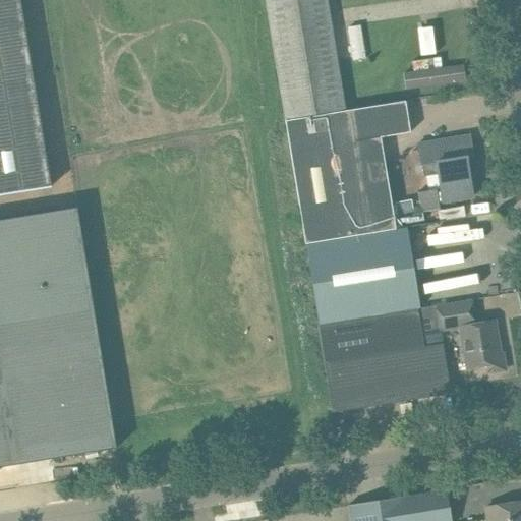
[(0,0),(0,194),(51,187),(19,0),(0,0)]
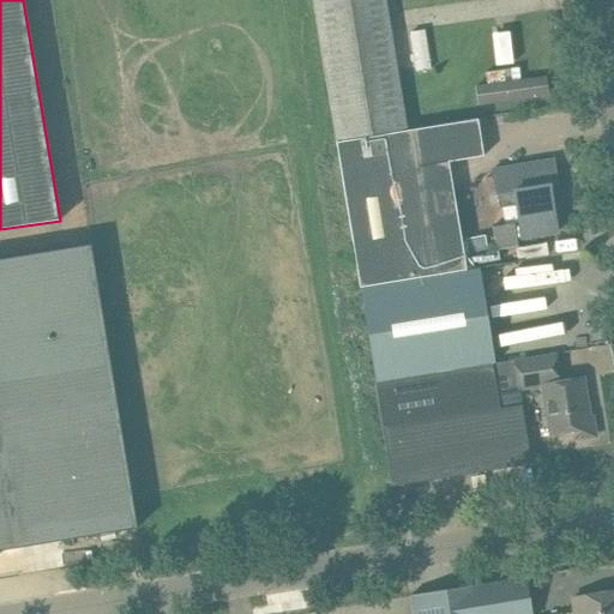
[(311,0),(335,142),(407,130),(385,0),(311,0)]
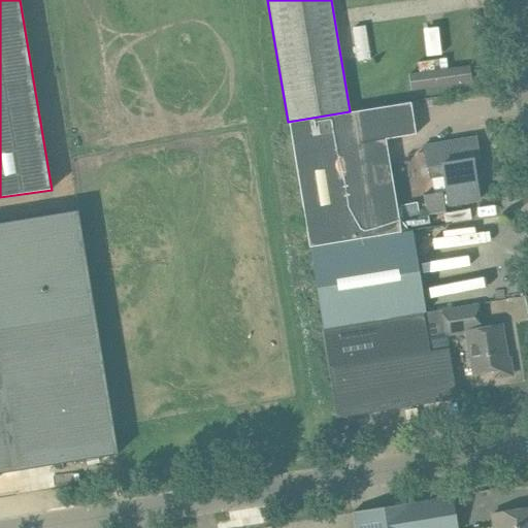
[(447,68),(446,59),(417,62),(419,72),(407,74),(409,91),(472,83),(469,65),(447,68)]
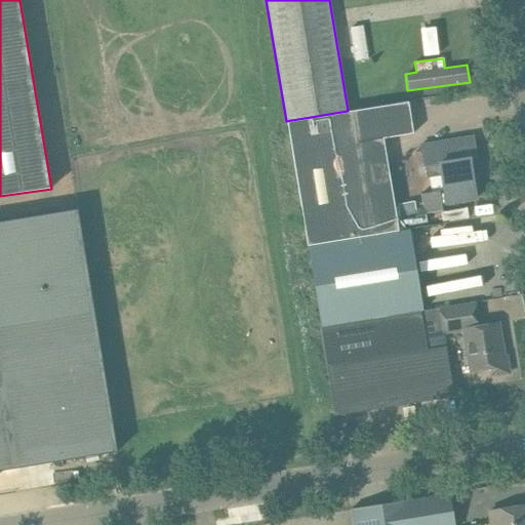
[(407,101),(348,111),(286,121),(307,246),(398,231),(382,138),(413,133),(407,101)]
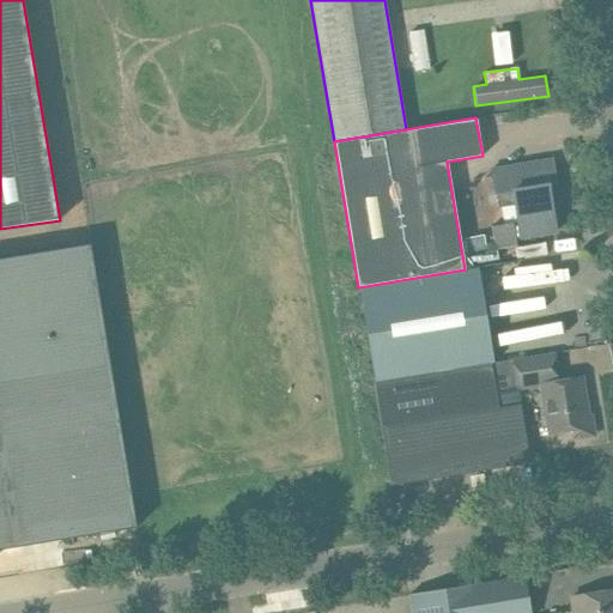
[(517,220),(490,225),(495,250),(516,247),(515,240),(554,232),(552,218),(557,217),(554,204),(550,204),(547,187),(556,184),(551,159),(491,169),(497,208),(515,205),(517,220)]
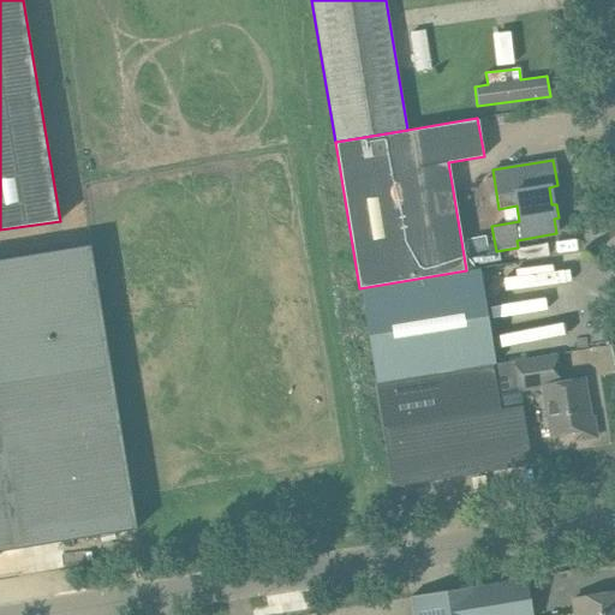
[(485,237),(465,239),(469,257),(488,254),(485,237)]
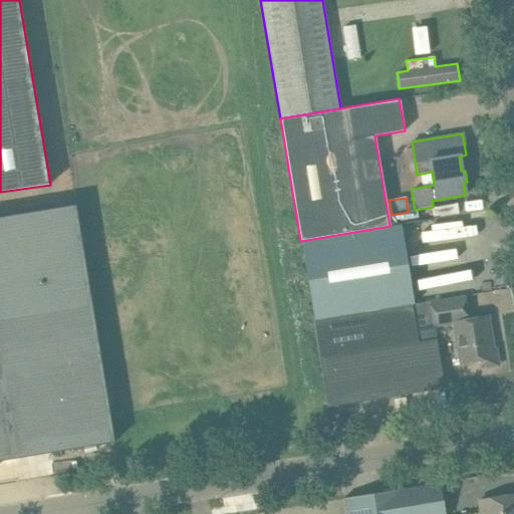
[(74,205),(0,216),(0,375),(1,380),(0,379),(0,460),(113,442),(74,205)]
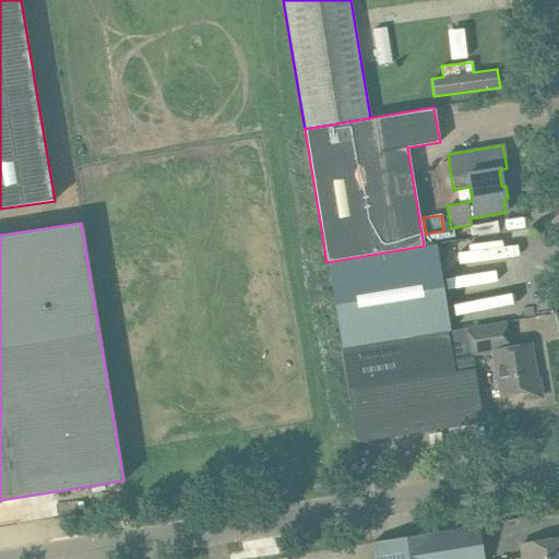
[(461,262),(520,254),(519,241),(459,249),(461,262)]
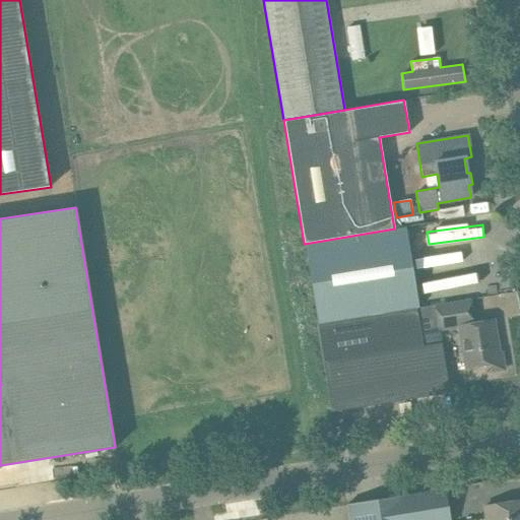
[(304,245),(317,323),(417,307),(405,229),(304,245)]
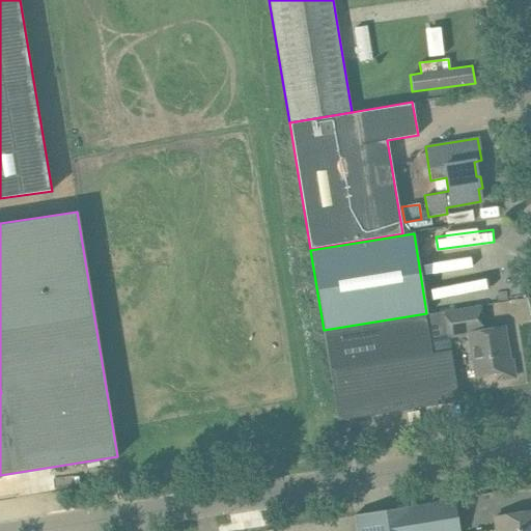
[(503,327),(481,330),(477,306),(445,311),(448,335),(469,332),(476,375),(510,370),(503,327)]
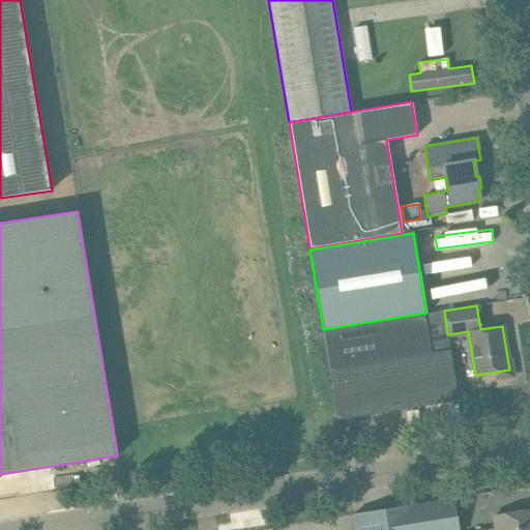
[(444,311),(323,330),(329,369),(337,420),(459,401),(454,380),(450,350),(447,334),(444,311)]
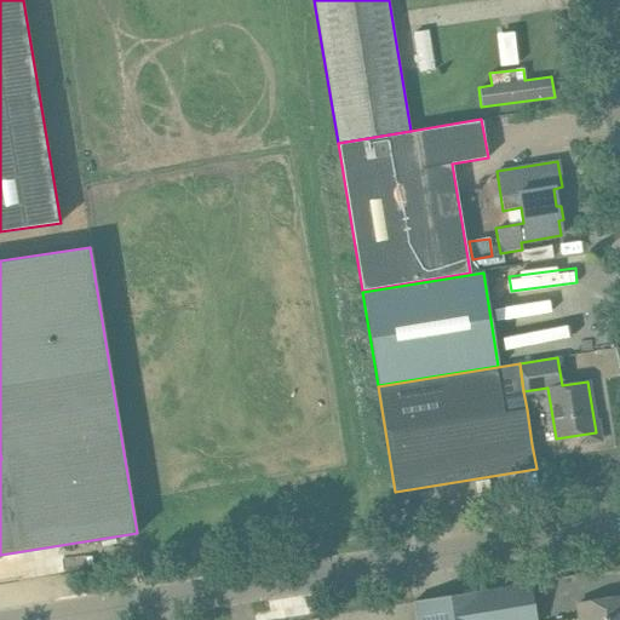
[(415,619),(535,619),(530,583),(413,601),(415,619)]
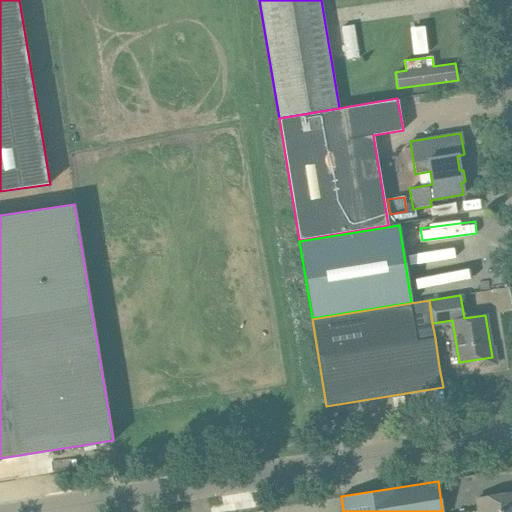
[(511,511),(511,492),(476,499),(478,511),(511,511)]
